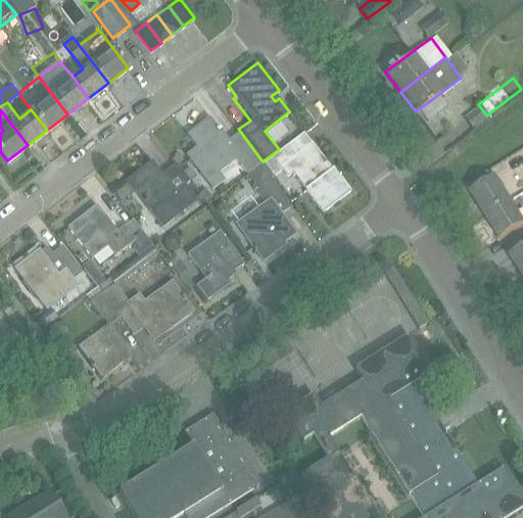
[(237,156),(249,172),(263,161),(239,130),(229,138),(221,127),(222,127),(219,124),(217,126),(209,115),(187,132),(196,144),(186,152),(212,186),(224,177),(219,171),(237,156)]
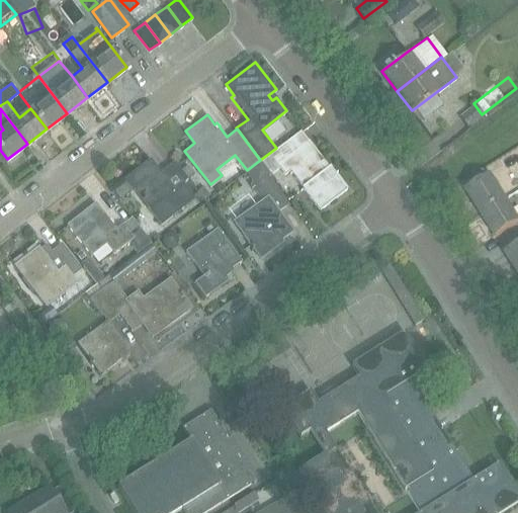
[(301,184),(320,207),(347,187),(330,164),(326,167),(321,160),(324,159),(309,139),(293,151),(285,141),(276,148),(260,160),(269,171),(279,164),(285,171),(290,167),(304,183),(301,184)]
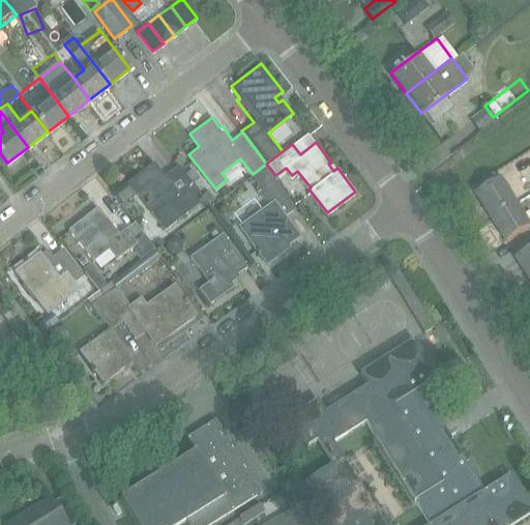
[(128,181),(165,227),(198,201),(185,185),(177,192),(153,162),(128,181)]
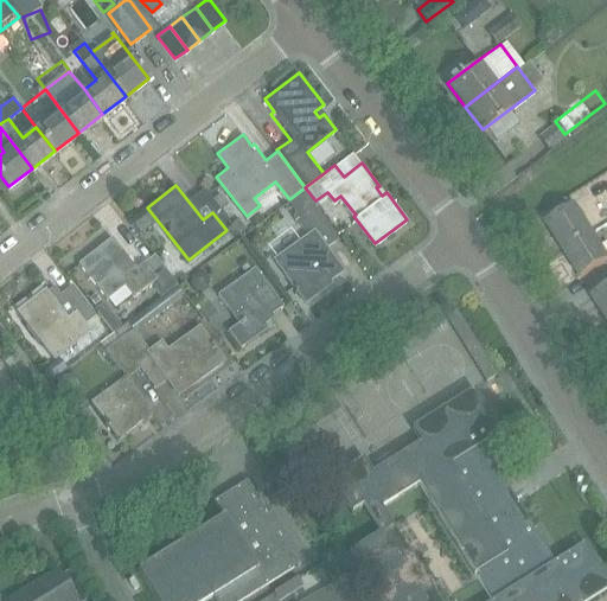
[(342,268),(313,229),(325,244),(336,236),(312,203),(315,200),(305,187),(289,199),(288,199),(298,212),(298,217),(308,232),(274,256),(305,299),(321,287),(318,281),(326,275),(328,277),(342,268)]
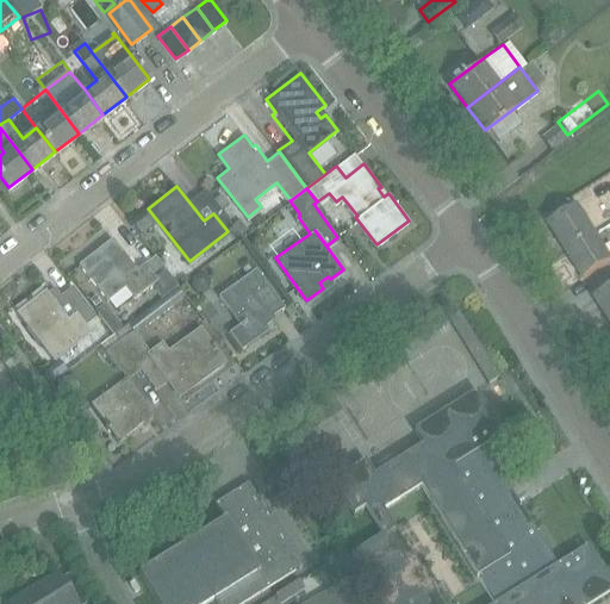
[(579,204),(570,210),(549,222),(566,249),(596,230),(579,204)]
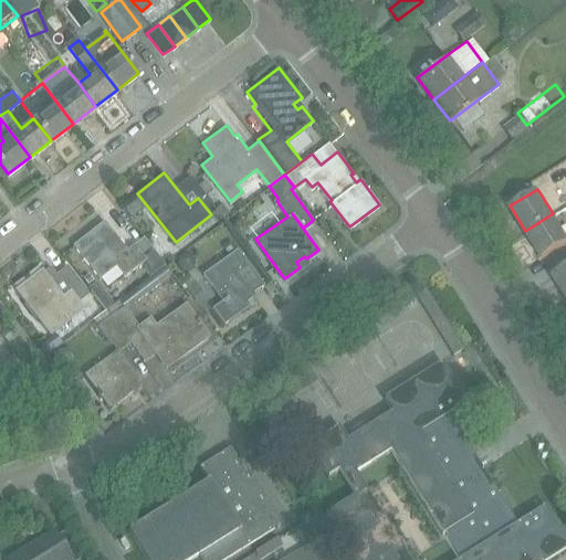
[(565,240),(565,235),(553,213),(525,231),(542,256),(565,240)]
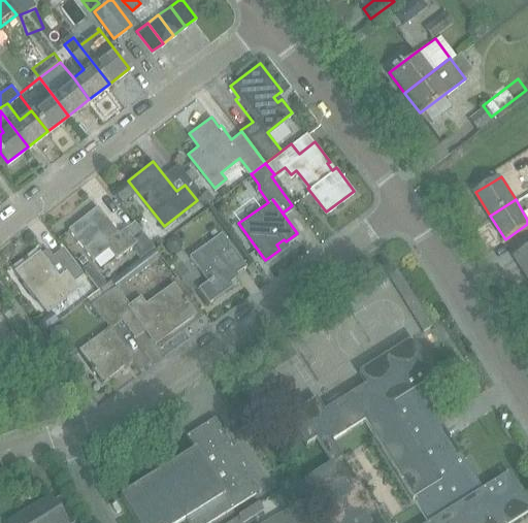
[(132,243),(140,255),(141,256),(153,247),(154,247),(147,238),(140,228),(131,235),(125,227),(119,231),(97,204),(68,227),(92,258),(93,257),(100,265),(114,254),(116,257),(132,243)]
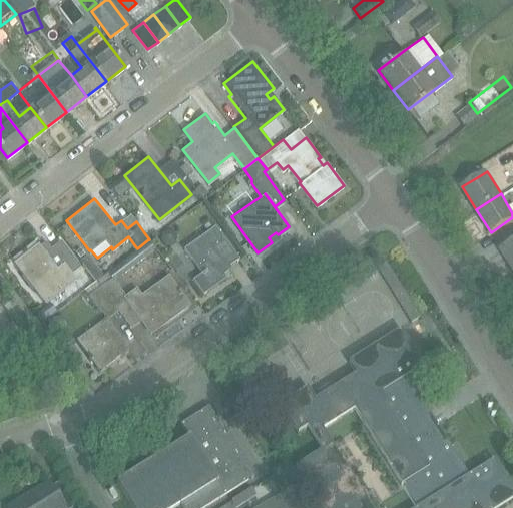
[(184,247),(191,258),(201,272),(193,279),(203,292),(226,276),(220,268),(225,264),(226,266),(238,258),(216,223),(216,224),(209,215),(202,220),(208,229),(184,247)]
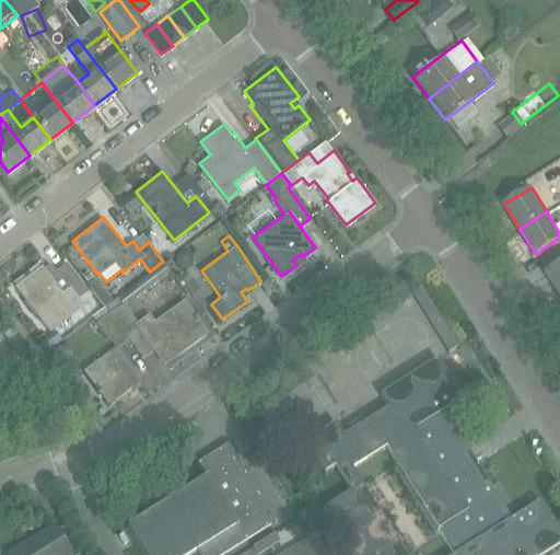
[(15,285),(50,330),(84,303),(79,297),(89,289),(67,262),(55,270),(51,266),(46,270),(42,264),(41,265),(36,263),(28,268),(31,273),(26,276),(22,274),(15,279),(16,284),(15,285)]
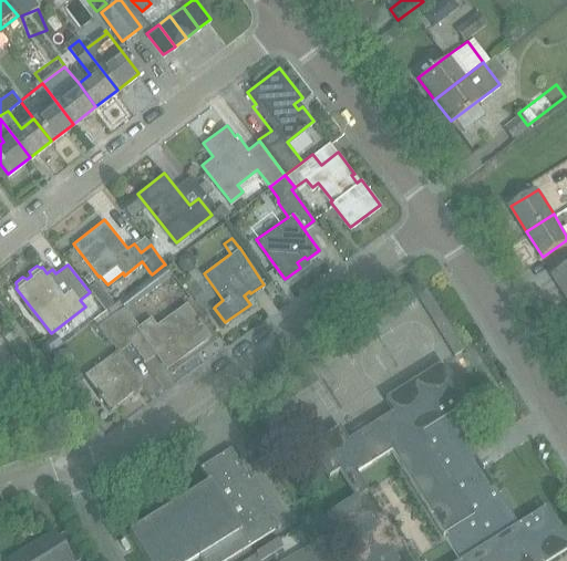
[(138,326),(140,325),(127,307),(171,272),(164,265),(152,274),(151,273),(114,301),(106,307),(131,340),(143,332),(138,326)]
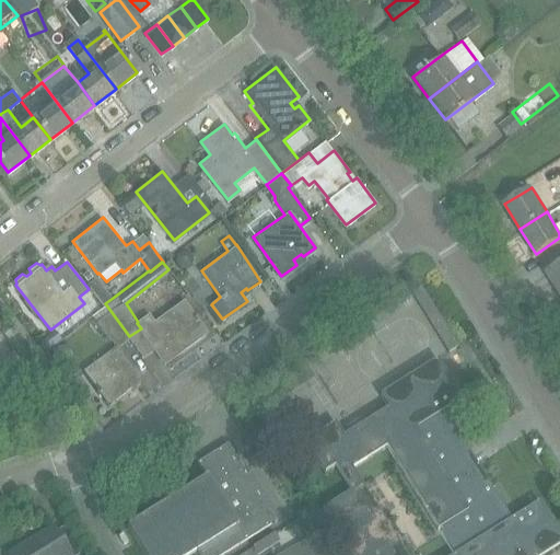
[(559,264),(547,272),(559,292),(559,264)]
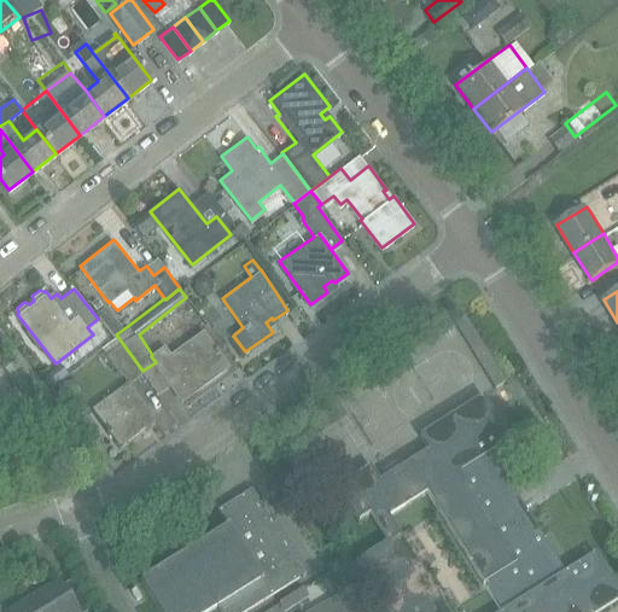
[(202,326),(219,318),(210,301),(193,309),(202,326)]
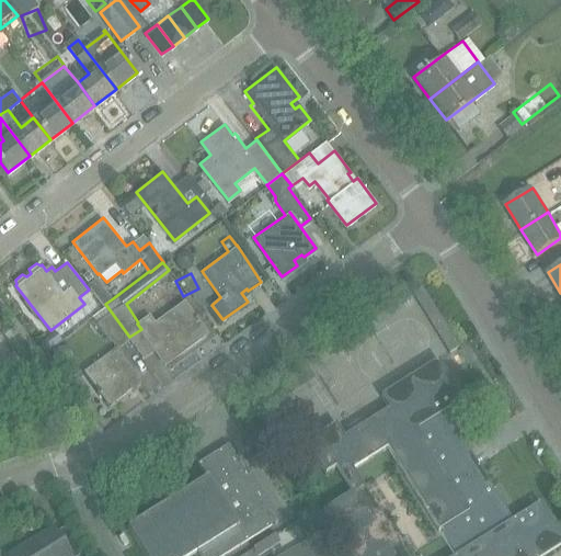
[(94,278),(87,283),(103,304),(111,298),(94,278)]
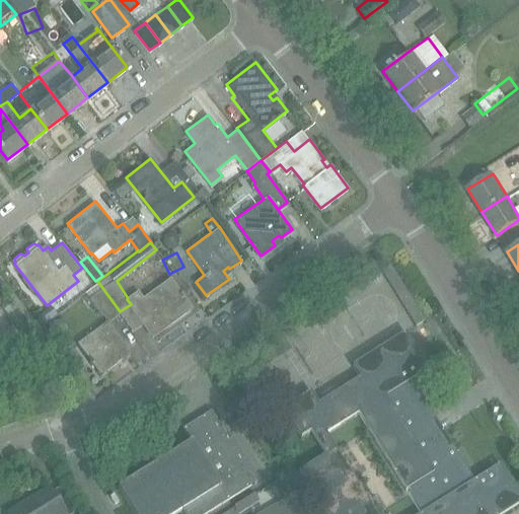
[(127,299),(131,304),(148,328),(163,317),(167,323),(191,306),(170,278),(142,298),(137,291),(128,298),(127,299)]
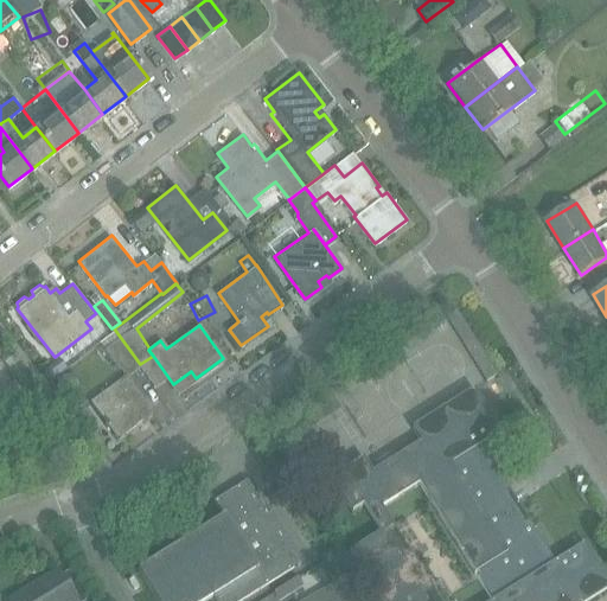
[(106,345),(126,375),(140,364),(114,328),(100,339),(104,346),(106,345)]
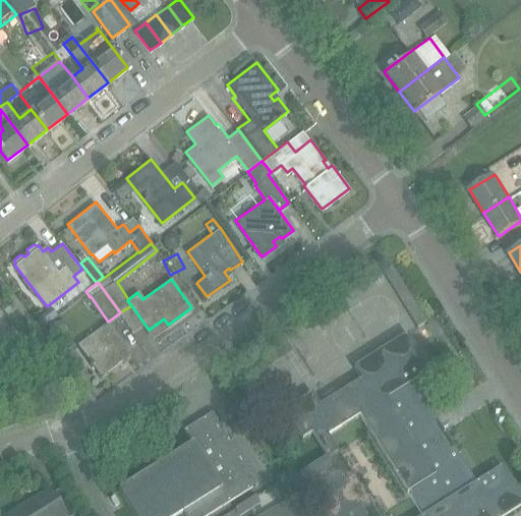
[(130,352),(108,322),(78,343),(100,374),(130,352)]
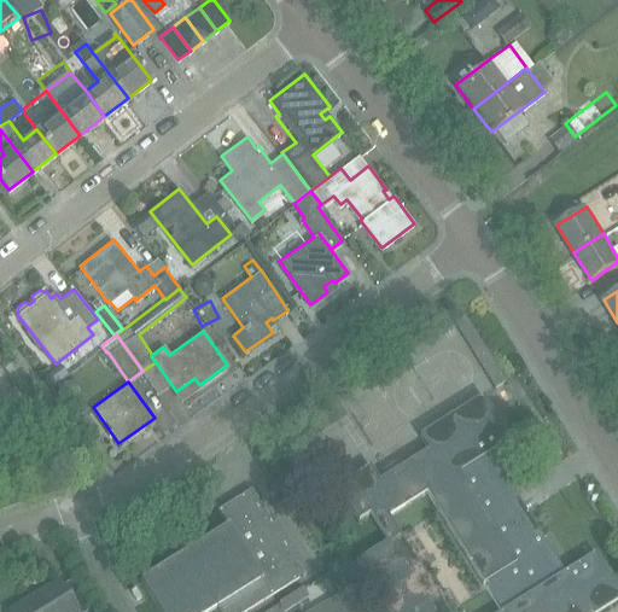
[(371,507),(389,535),(355,557),(390,611),(593,611),(617,596),(617,586),(595,549),(564,569),(526,508),(517,514),(499,485),(508,479),(489,449),(511,437),(483,392),(419,432),(429,448),(379,478),(369,462),(337,483),(357,516),(371,507)]
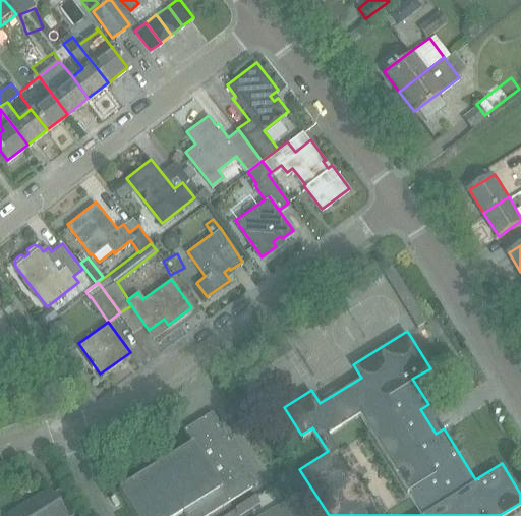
[(201,515),(256,481),(212,410),(183,427),(191,441),(118,486),(135,515),(172,515),(183,510),(186,515),(201,515)]
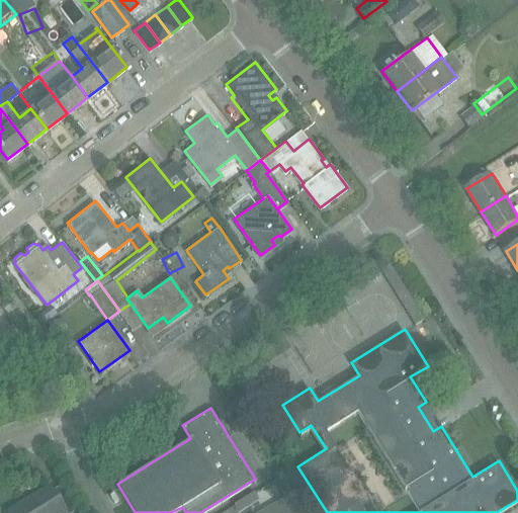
[(5,512),(61,512),(65,511),(66,510),(50,484),(4,511),(5,512)]
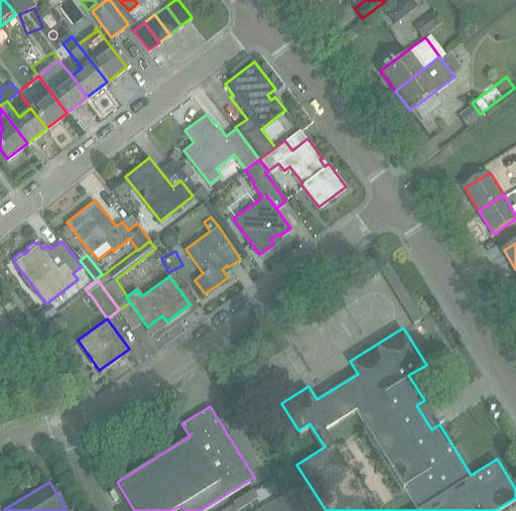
[(243,494),(247,501),(258,495),(253,488),(243,494)]
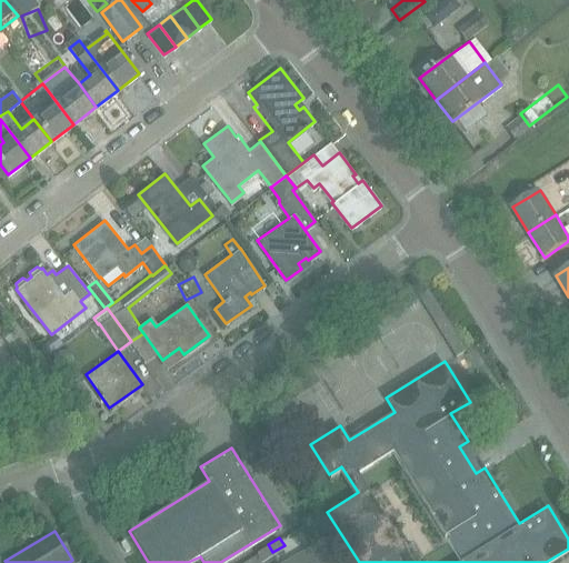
[(325,562),(315,543),(279,562),(325,562)]
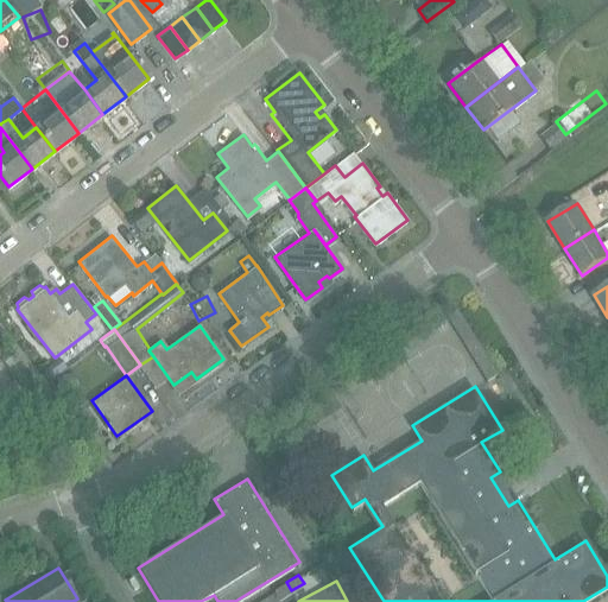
[(279,599),(291,590),(286,582),(274,590),(279,599)]
